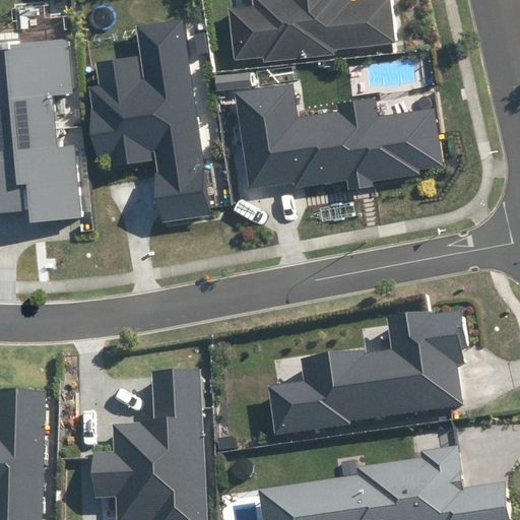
[(234,8),(240,60),(268,57),(268,62),(340,55),(340,50),(400,43),(395,0),(358,0),(355,0),(258,0),(259,5),(234,8)]
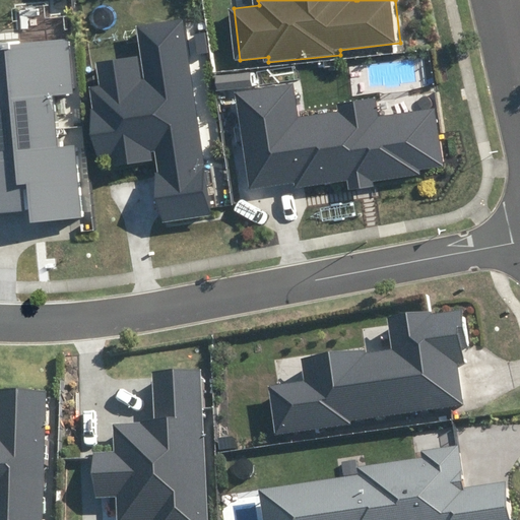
[(210,214),(182,17),(135,24),(139,55),(94,61),(98,85),(88,86),(92,109),(89,109),(98,158),(110,156),(111,167),(151,160),(150,151),(154,150),(158,173),(154,173),(161,221),(210,214)]
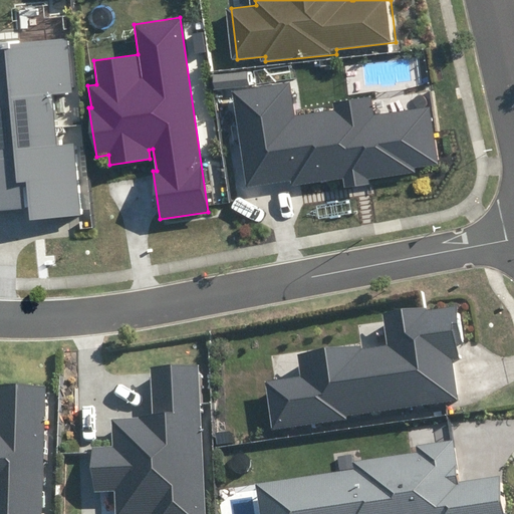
[(31,218),(80,214),(74,143),(57,145),(53,95),(73,94),(68,37),(0,42),(0,207),(30,205),(31,218)]
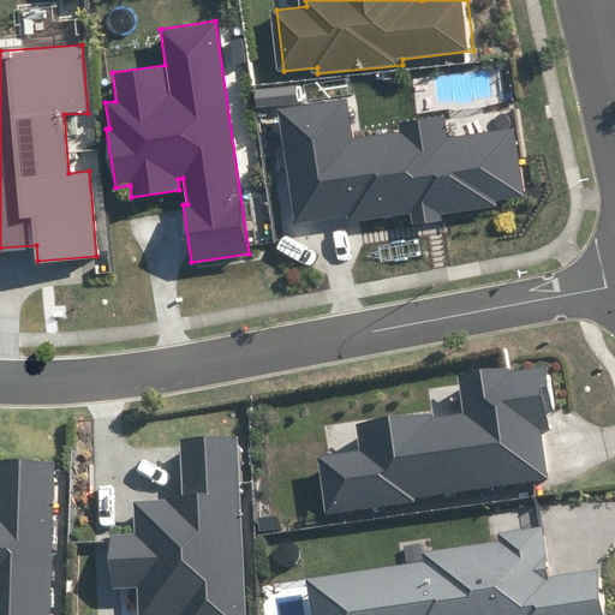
[(354,136),(348,96),(275,107),(292,225),(347,216),(348,224),(410,214),(411,224),(442,219),(442,214),(496,207),(495,201),(524,197),(513,129),(447,138),(443,115),(396,123),(396,130),(354,136)]
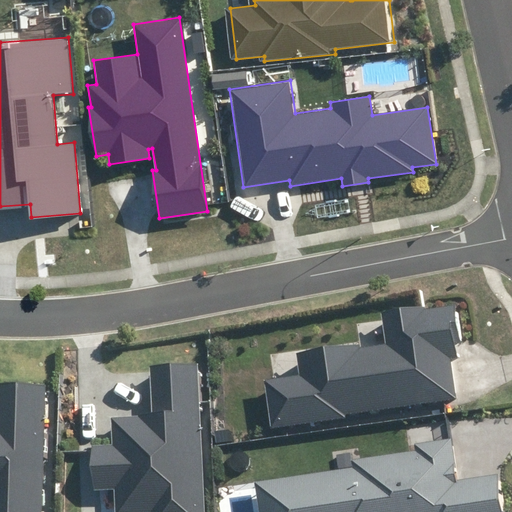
[(346,414),(457,398),(451,357),(456,356),(454,345),(459,344),(453,305),(425,308),(425,305),(380,311),(384,341),(296,353),(299,374),(264,379),(271,428),(346,418),(346,414)]
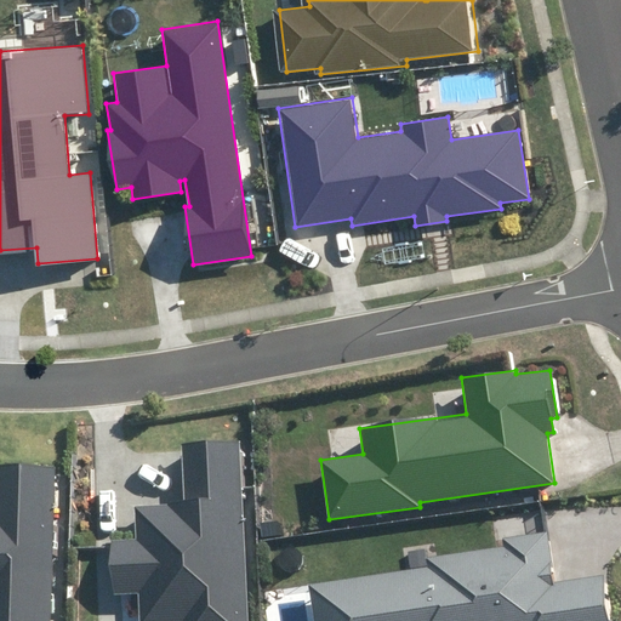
[(248,620),(239,440),(181,443),(184,503),(135,506),(136,539),(109,540),(113,596),(140,594),(140,620),(248,620)]
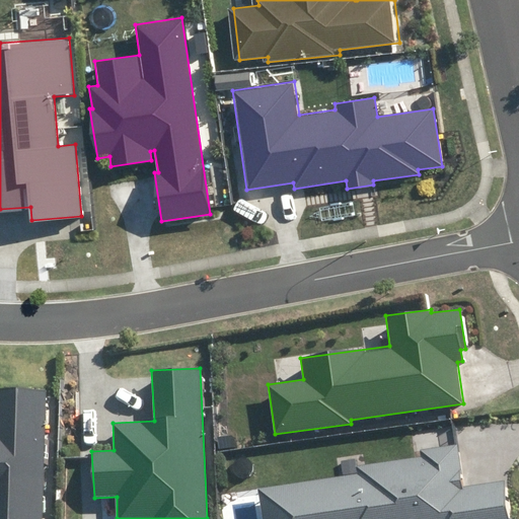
[(0,518),(42,518),(46,389),(0,388),(0,518)]
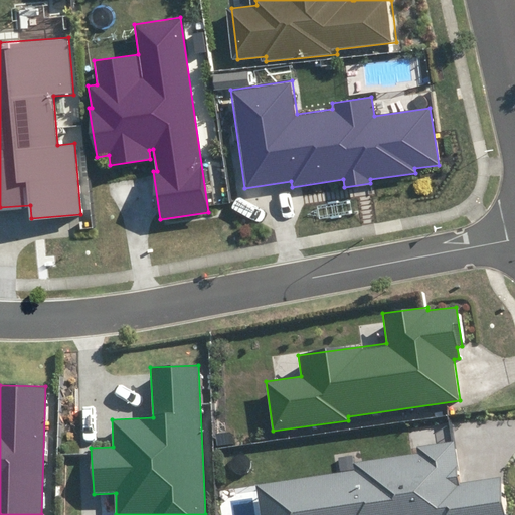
[(460,482),(454,440),(416,446),(417,454),(354,463),(355,470),(255,486),(260,514),(507,514),(502,476),(460,482)]
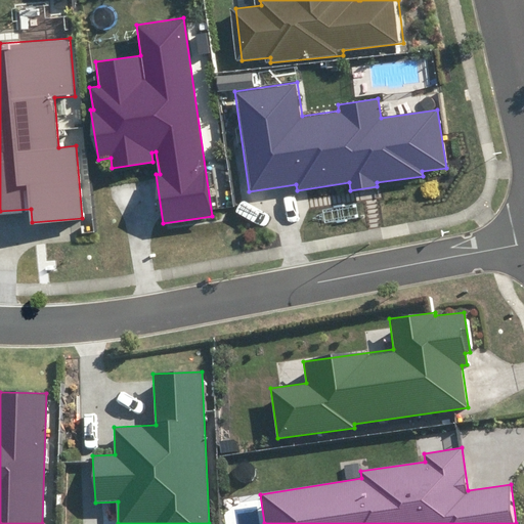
All buildings are outlined.
